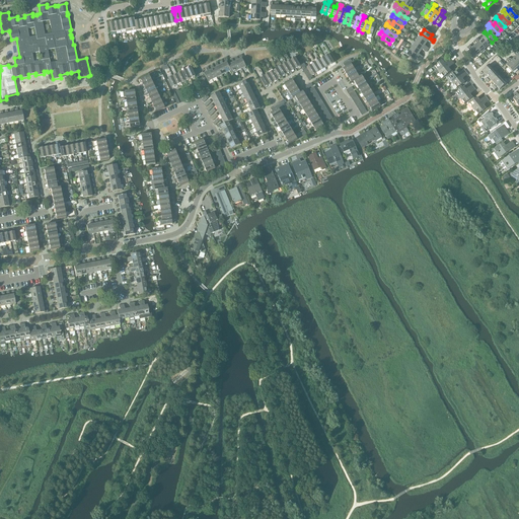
[(485,36),(482,39),(489,46),(492,43),(484,32),(482,34),(485,36)]
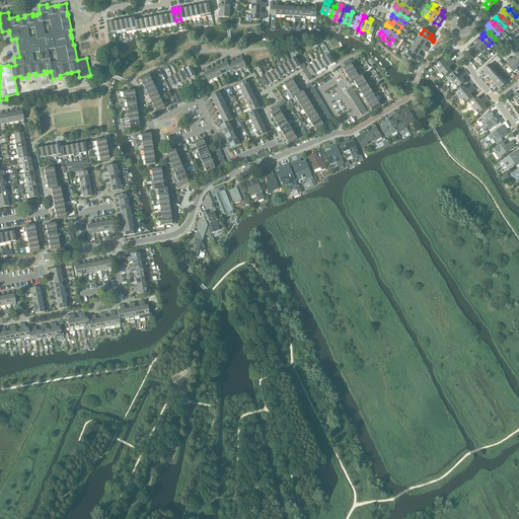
[(421,33),(418,39),(426,44),(428,42),(432,44),(433,42),(421,33)]
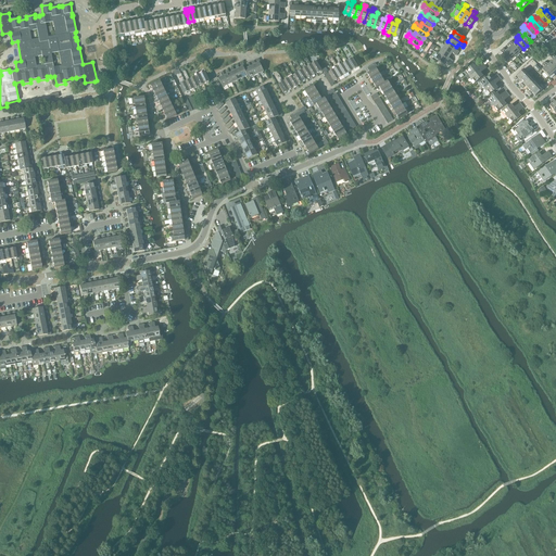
[(447,41),(445,46),(457,54),(459,52),(455,49),(456,47),(447,41)]
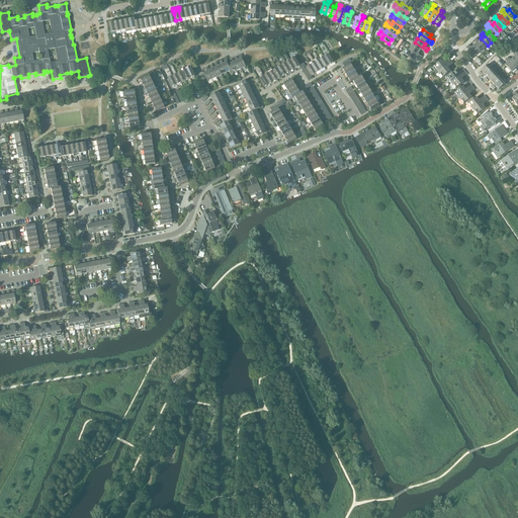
[(477,38),(475,39),(484,50),(488,46),(481,38),(479,40),(477,38)]
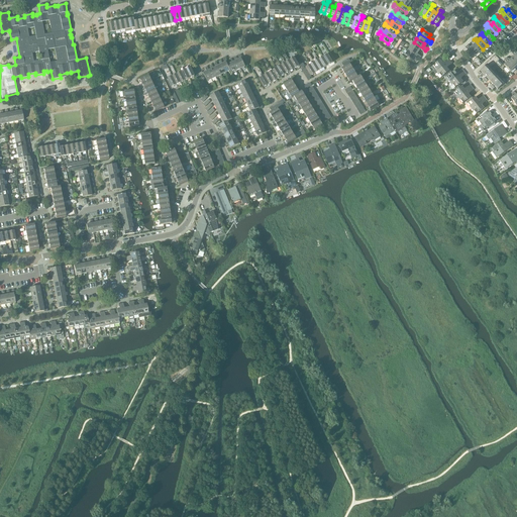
[(475,43),(473,45),(479,53),(483,49),(474,39),(473,40),(475,43)]
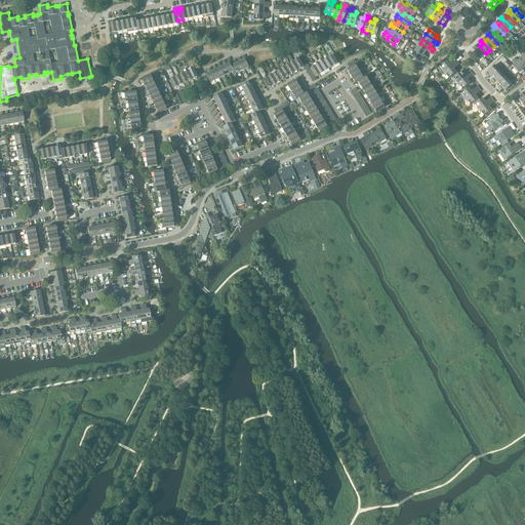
[(420,43),(417,47),(425,52),(427,50),(431,53),(432,51),(420,43)]
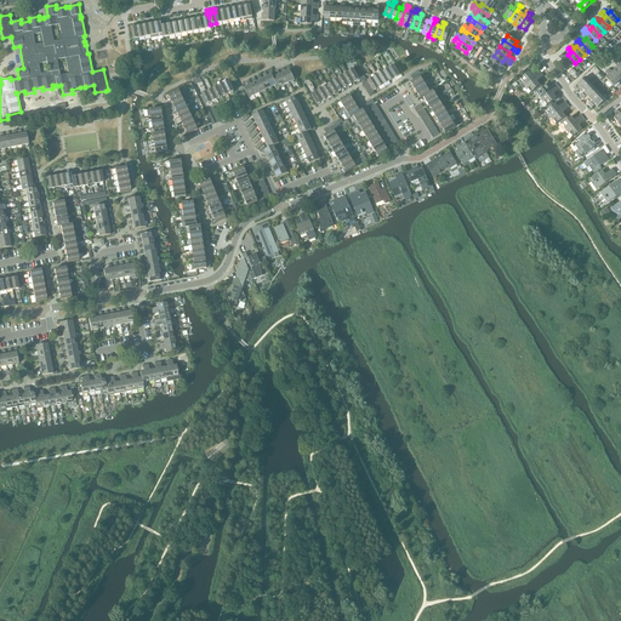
[(562,55),(560,56),(571,67),(575,63),(568,55),(565,57),(562,55)]
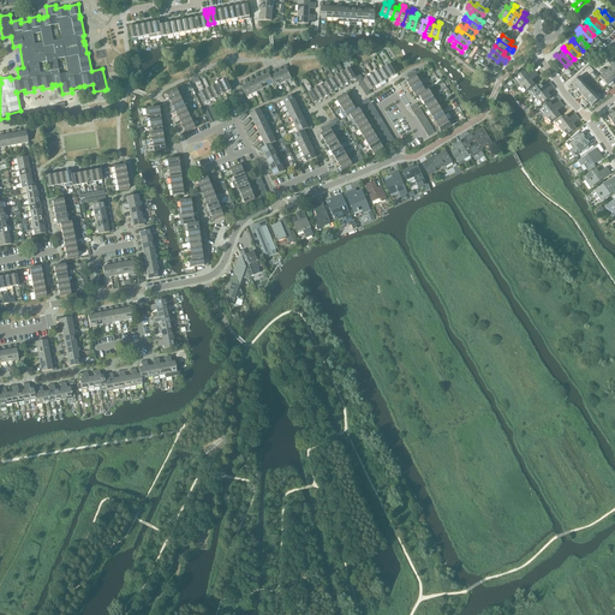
[(489,55),(485,60),(500,70),(501,67),(496,64),(497,61),(489,55)]
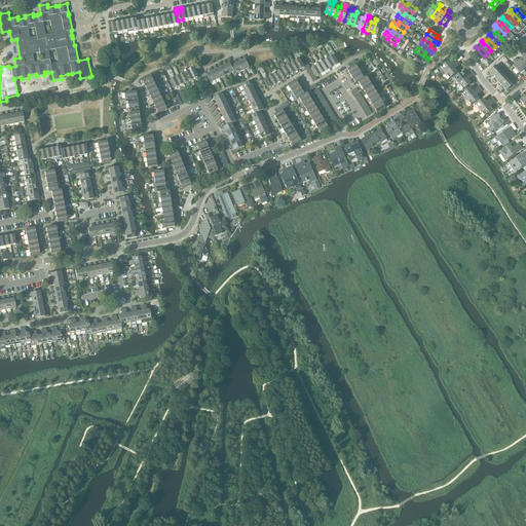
[(484,57),(475,47),(473,48),(476,51),(474,53),(480,61),(484,57)]
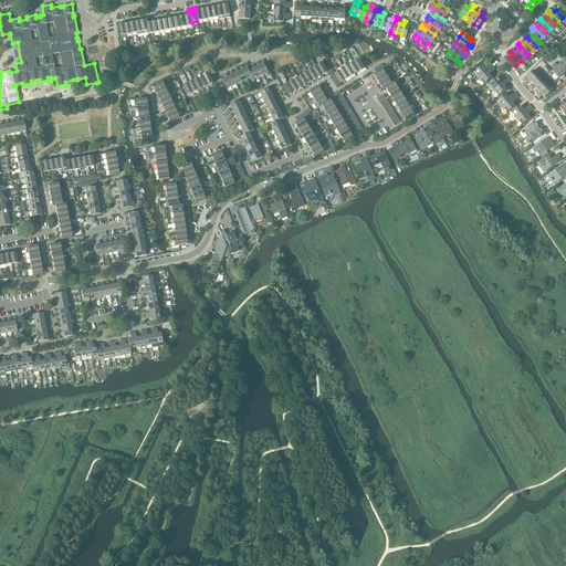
[(460,64),(447,55),(443,60),(452,66),(453,63),(458,66),(460,64)]
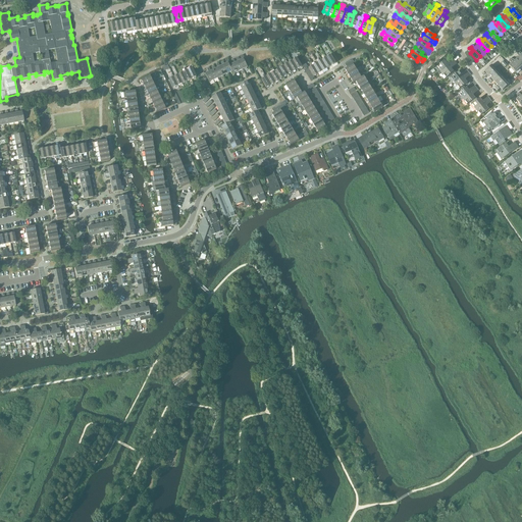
[(243,59),(240,60),(239,61),(243,69),(248,67),(244,59),(245,58),(243,55),(241,56),(243,59)]
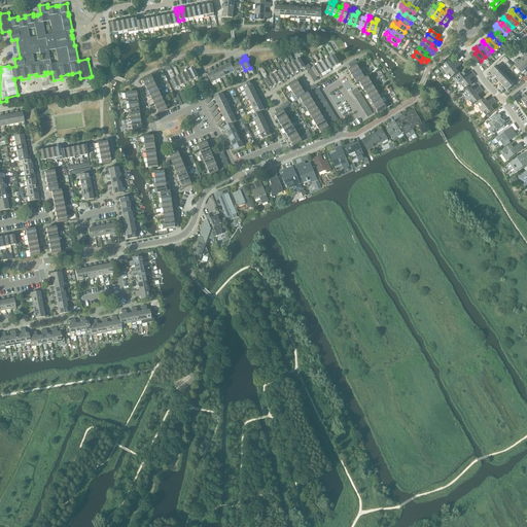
[(334,56),(329,59),(335,67),(339,64),(334,56)]
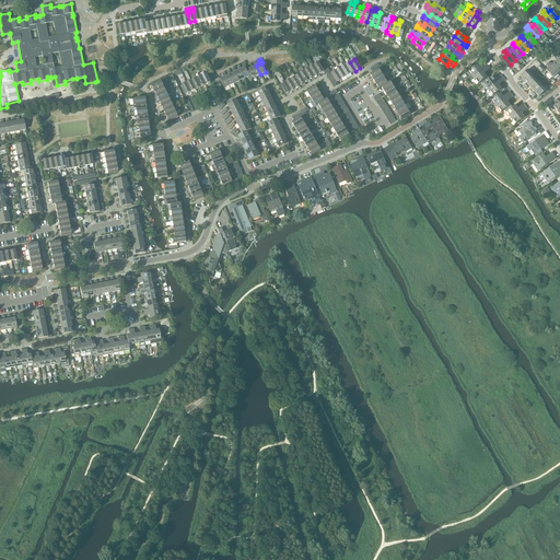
[(317,61),(318,62),(324,71),(326,74),(326,73),(327,73),(326,71),(325,69),(324,67),(322,66),(321,63),(321,62),(319,61),(319,60),(318,61),(317,61)]
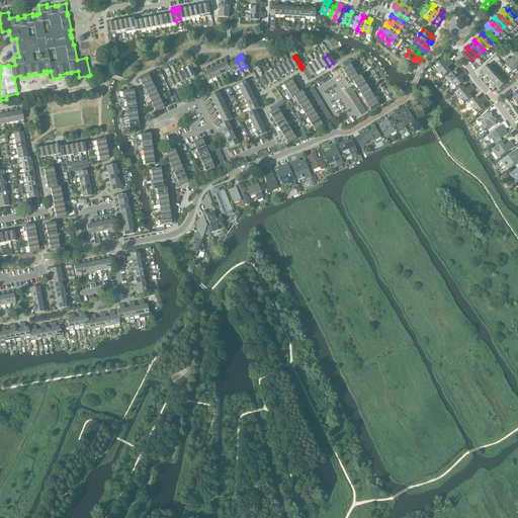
[(236,61),(234,62),(233,63),(237,71),(241,69),(237,61),(238,60),(237,57),(235,58),(236,61)]
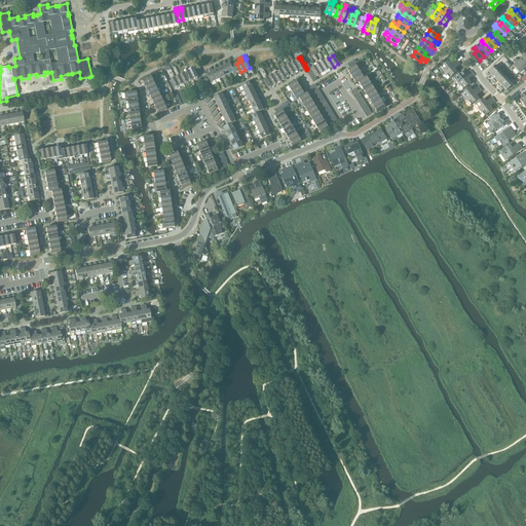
[(299,59),(295,62),(300,70),(304,67),(299,59)]
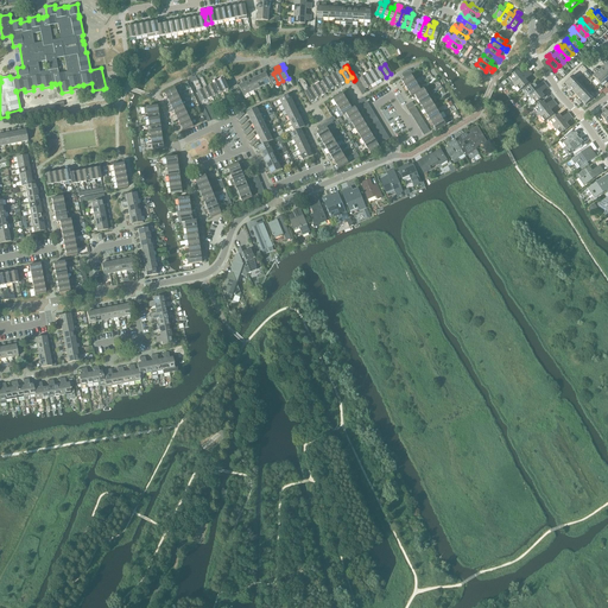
[(380,68),(375,70),(381,80),(386,77),(380,68)]
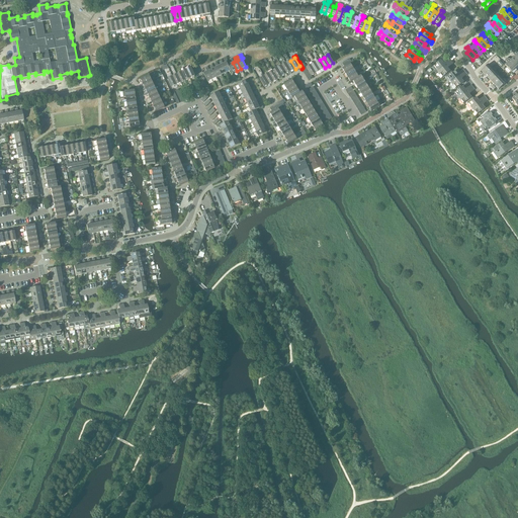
[(506,59),(515,69),(516,70),(517,68),(517,64),(513,58),(510,61),(508,58),(506,59)]
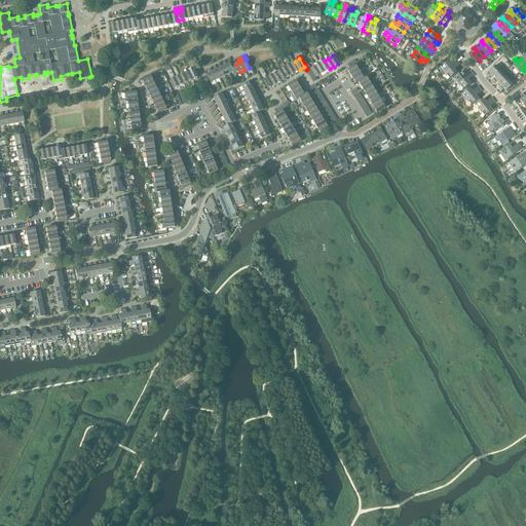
[(229,64),(226,65),(225,66),(229,74),(234,72),(231,66),(230,64),(231,63),(229,60),(227,61),(229,64)]
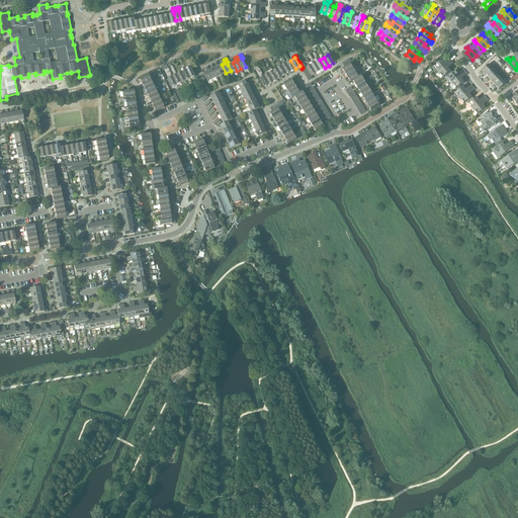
[(232,63),(228,65),(231,71),(232,74),(237,71),(233,63),(234,62),(232,59),(230,60),(232,63)]
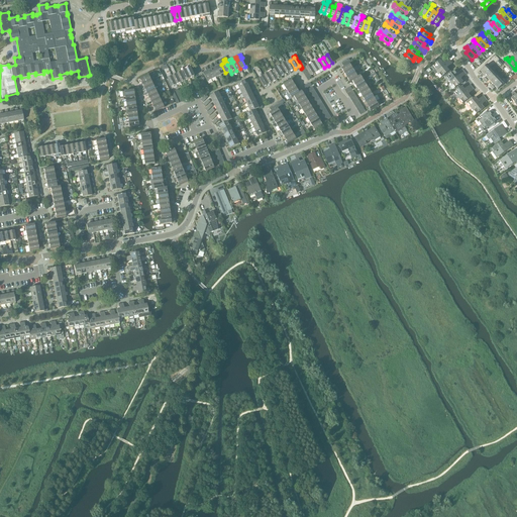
[(435,70),(437,72),(450,61),(448,59),(443,64),(440,61),(433,67),(435,70)]
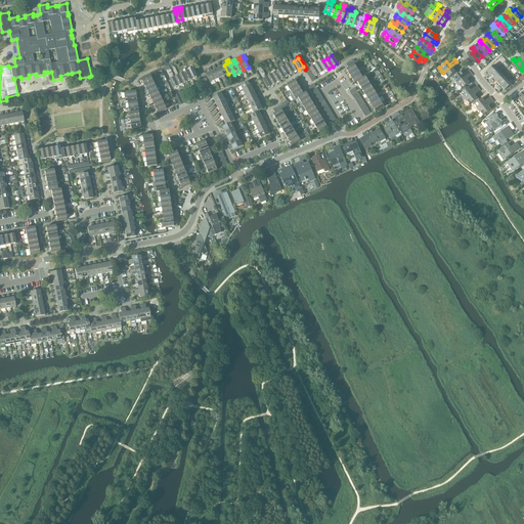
[(521,70),(512,59),(511,61),(514,63),(511,66),(518,73),(521,70)]
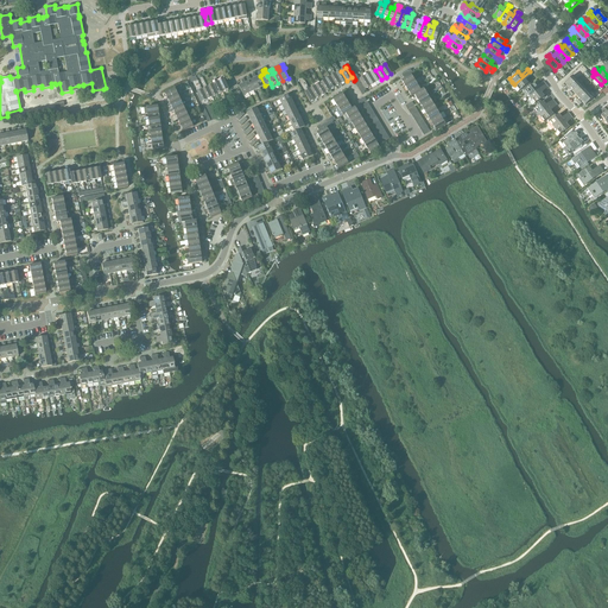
[(375,70),(369,74),(375,83),(381,80),(375,70)]
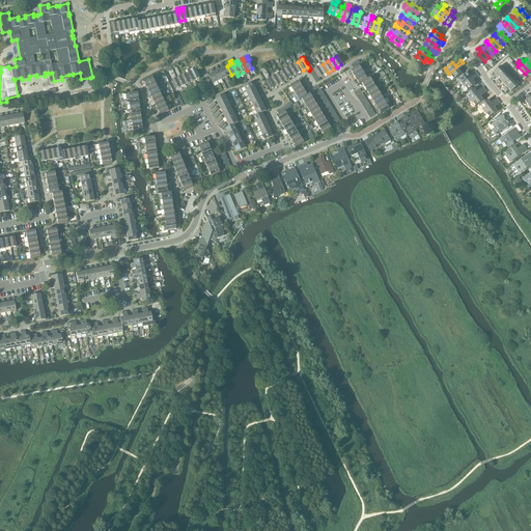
[(226,66),(224,67),(223,68),(227,77),(231,75),(227,66),(228,65),(227,62),(225,63),(226,66)]
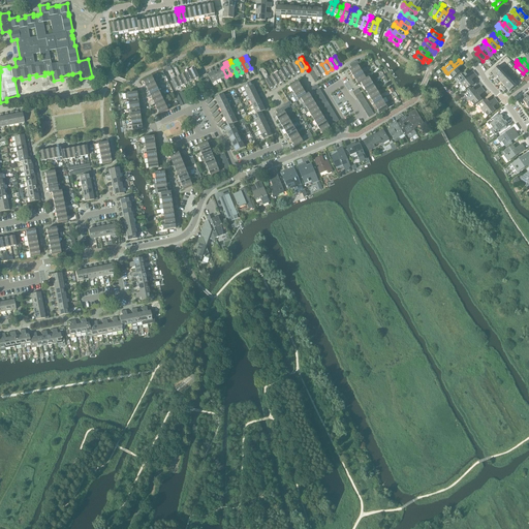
[(297,62),(292,64),(297,72),(302,70),(297,62)]
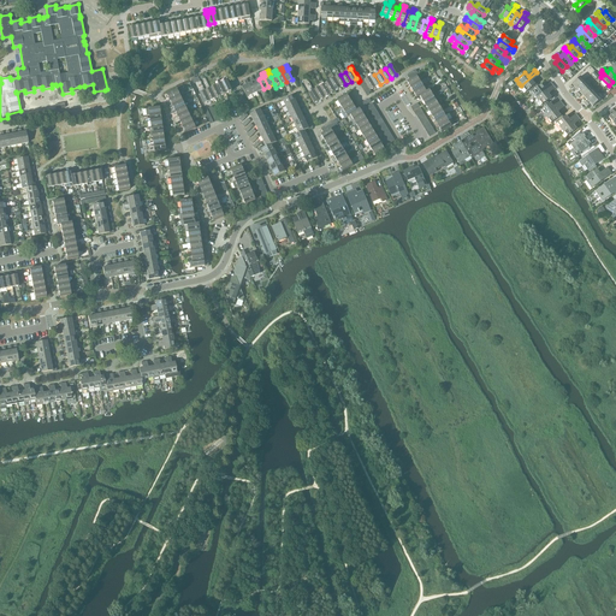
[(537,72),(521,86),(523,89),(523,88),(527,92),(535,84),(532,81),(539,76),(537,72)]
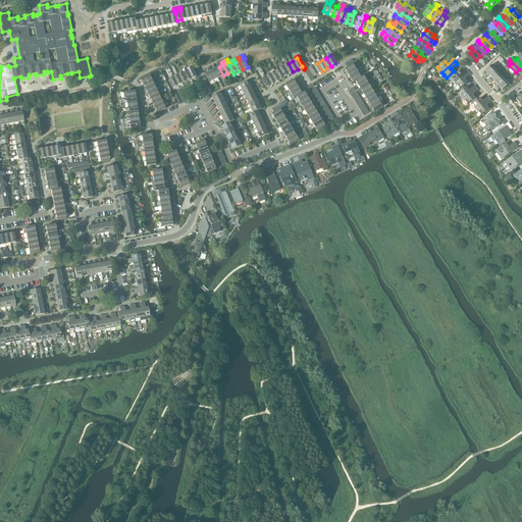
[(218,67),(215,68),(214,69),(218,77),(223,75),(219,67),(220,66),(218,63),(216,64),(218,67)]
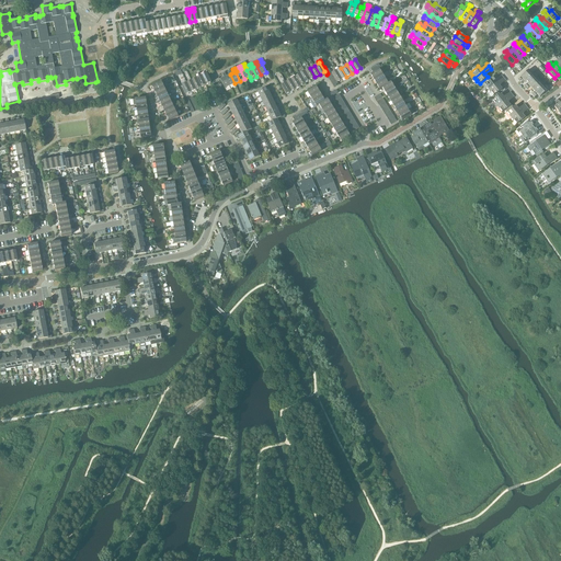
[(310,68),(305,71),(310,80),(315,77),(310,68)]
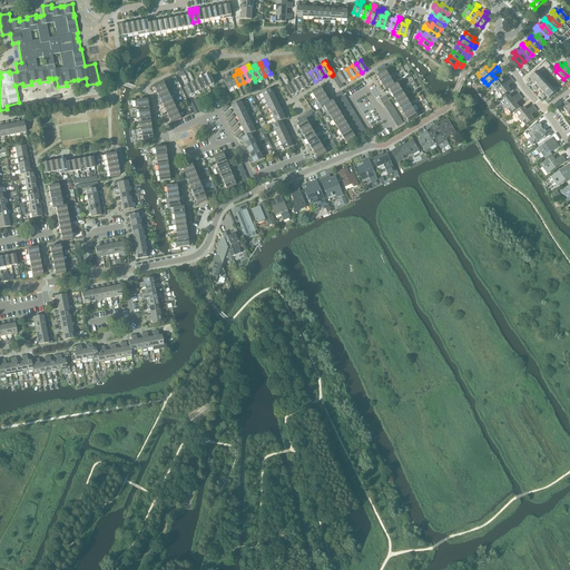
[(346,69),(342,72),(347,80),(352,78),(346,69)]
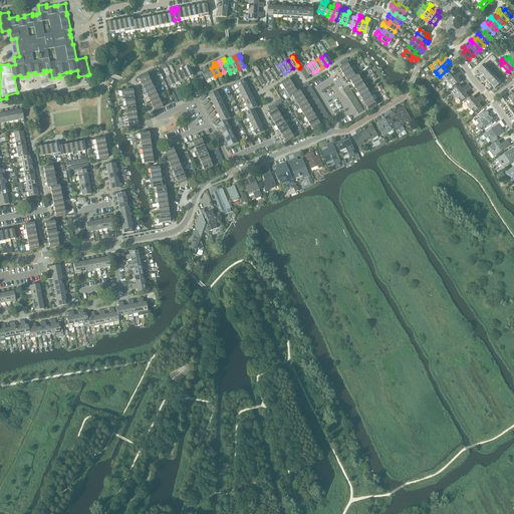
[(339,68),(342,73),(350,68),(347,63),(339,68)]
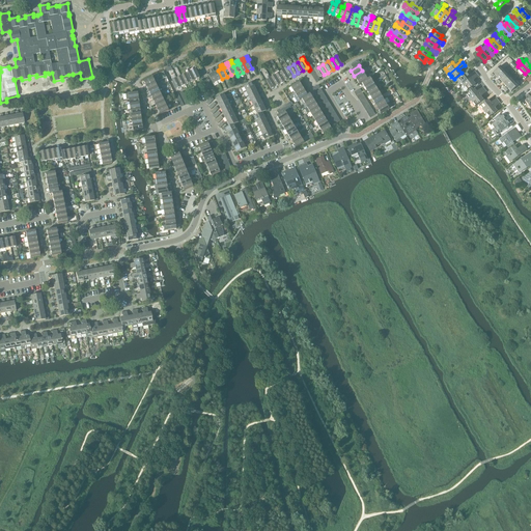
[(495,74),(497,76),(504,70),(501,65),(491,75),(493,77),(495,74)]
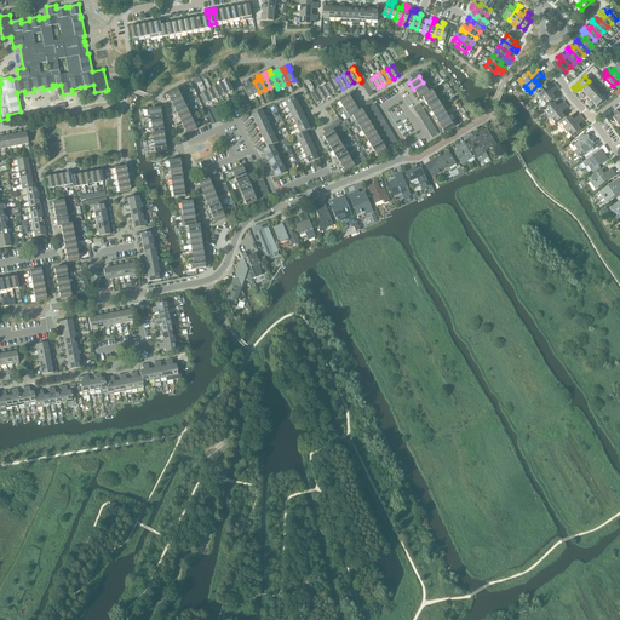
[(253,82),(251,85),(250,85),(254,95),(259,92),(254,82),(256,81),(254,78),(252,79),(253,82)]
